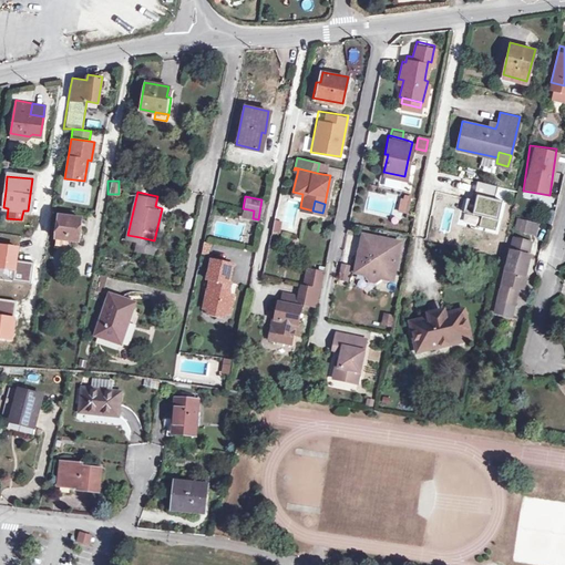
[(254,211),(243,208),(240,216),(253,218),(254,211)]
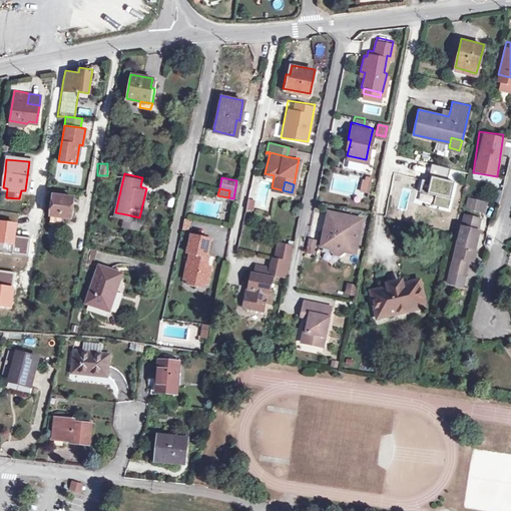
[(49,215),(60,217),(70,219),(70,218),(74,198),(52,195),(49,215)]
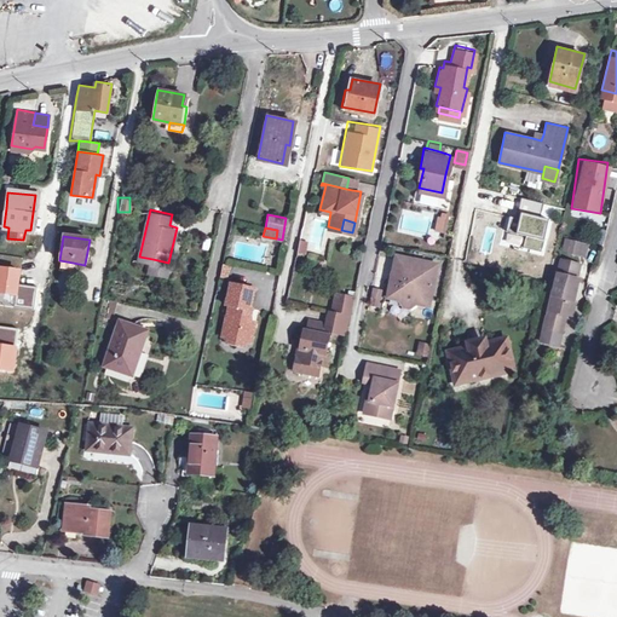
[(478,261),(491,263),(495,242),(482,240),(478,261)]
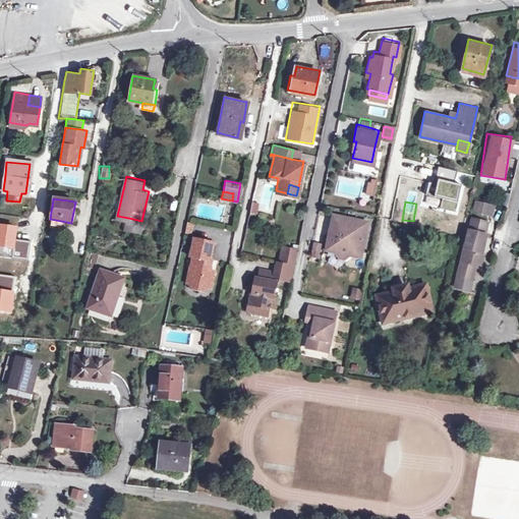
[(470,223),(458,269),(470,272),(474,256),(479,257),(482,245),(479,245),(483,226),(483,227),(486,215),(473,212),(470,223)]
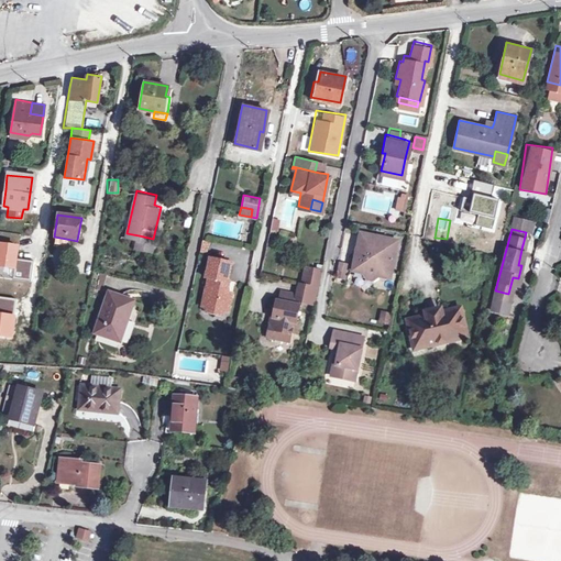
[(371,276),(376,273),(378,266),(389,268),(396,238),(359,230),(354,246),(362,249),(361,252),(355,251),(352,267),(361,270),(363,275),(371,276)]
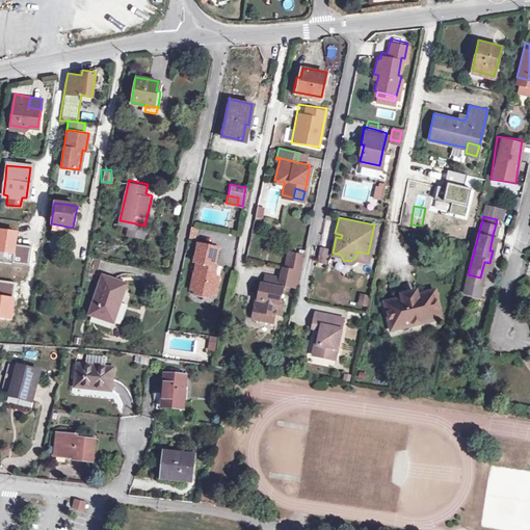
[(144,226),(131,222),(129,231),(142,235),(144,226)]
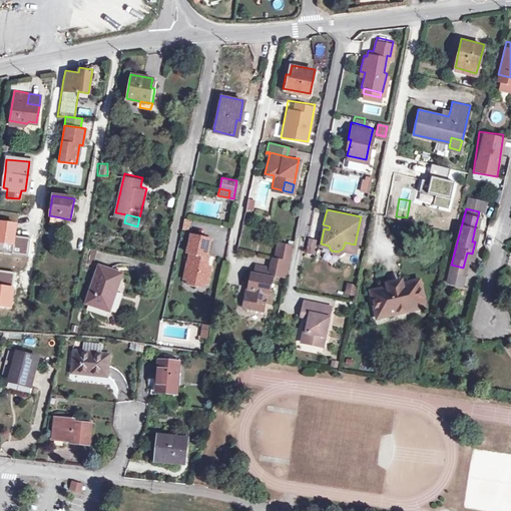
[(59,224),(60,217),(49,215),(48,223),(59,224)]
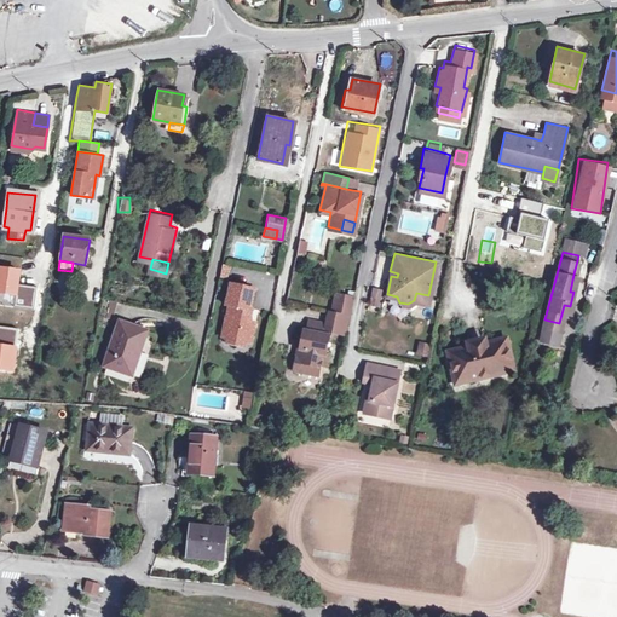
[(228,327),(225,335),(242,339),(243,335),(251,336),(252,326),(246,324),(248,319),(251,309),(248,307),(253,287),(229,282),(224,301),(226,303),(221,326),(228,327)]
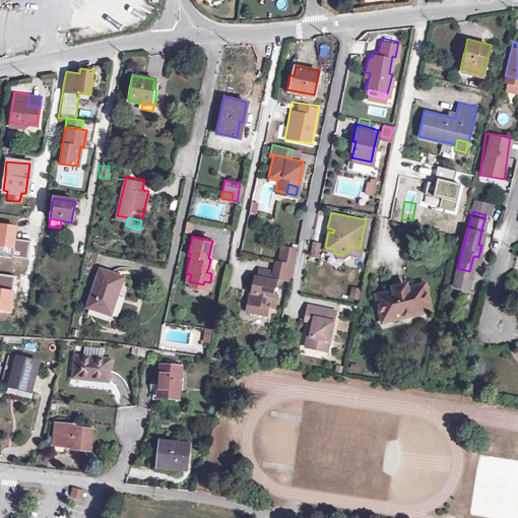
[(311,240),(309,255),(318,256),(320,241),(311,240)]
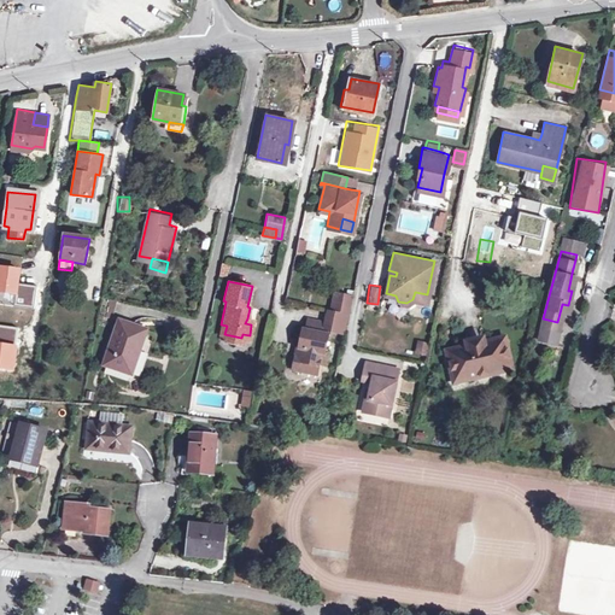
[(346,314),(350,294),(333,291),(328,310),(346,314)]
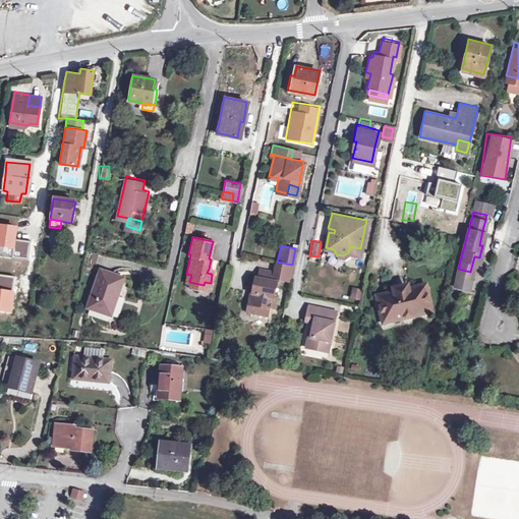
[(350,246),(348,252),(359,254),(360,248),(350,246)]
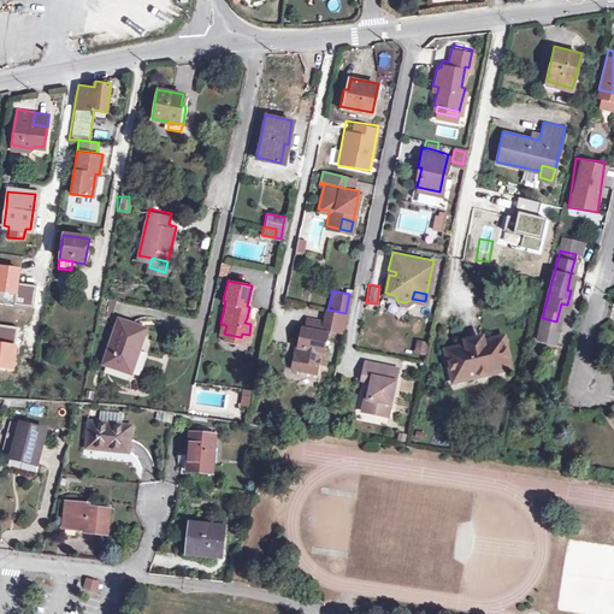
[(328,310),(325,310),(323,320),(329,322),(328,328),(342,331),(346,313),(328,310)]
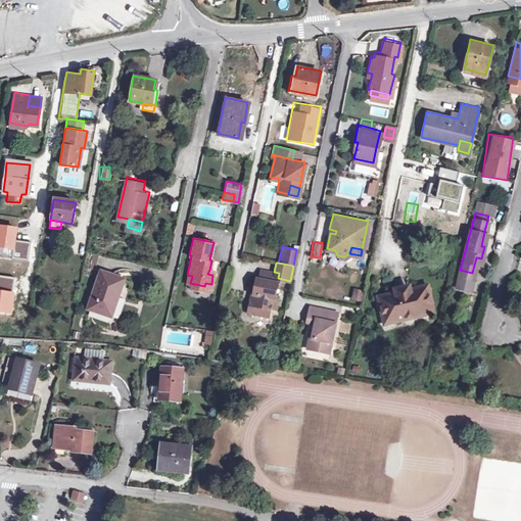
[(120,276),(100,269),(88,306),(108,314),(115,295),(112,294),(120,276)]
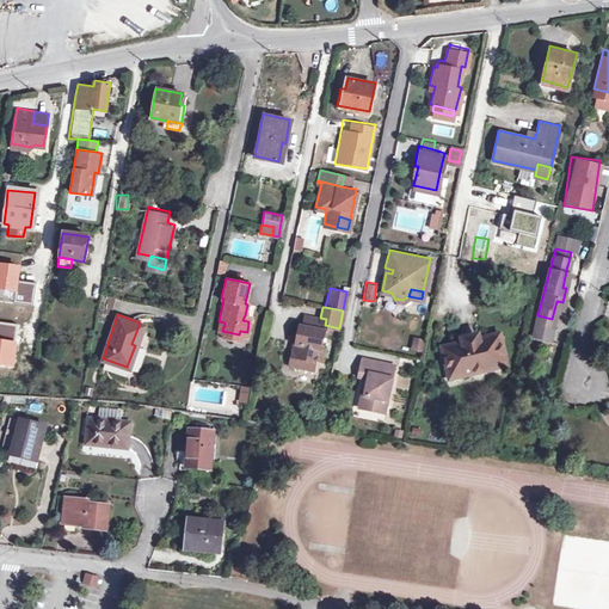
[(320,318),(302,314),(301,325),(297,324),(294,343),(291,343),(288,364),(312,370),(314,361),(320,362),(324,348),(320,348),(325,325),(326,319),(320,318)]
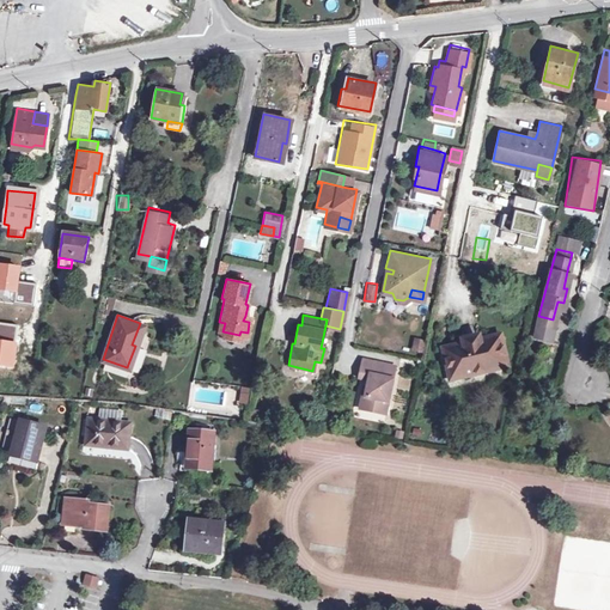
[(238,342),(239,335),(223,331),(221,337),(238,342)]
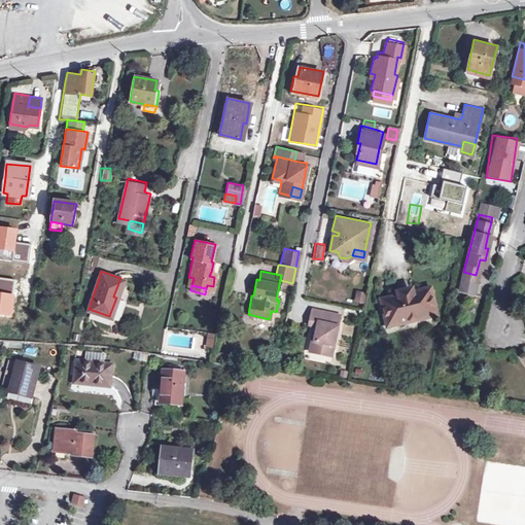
[(398,294),(381,299),(387,323),(433,313),(428,287),(411,291),(411,287),(397,290),(398,294)]
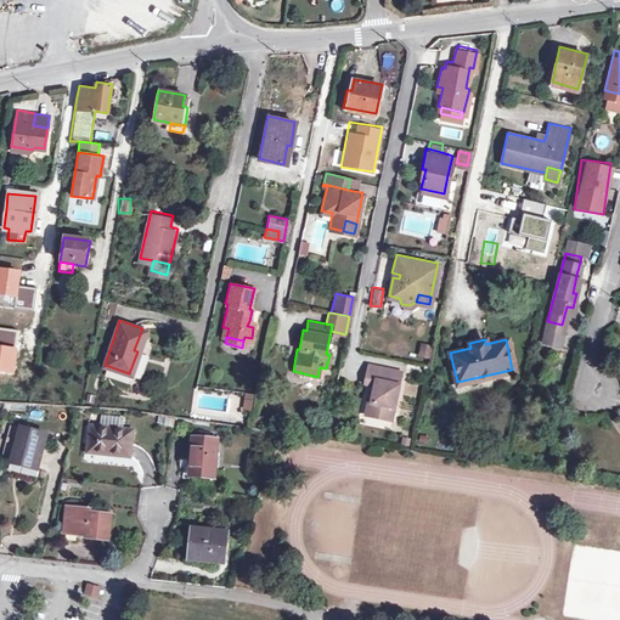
[(418,341),(416,354),(428,356),(432,343),(418,341)]
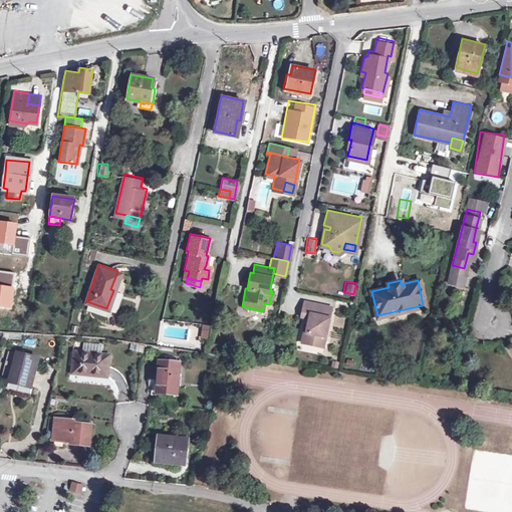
[(321,344),(330,304),(302,298),(300,309),(308,311),(305,329),(302,328),(300,340),(321,344)]
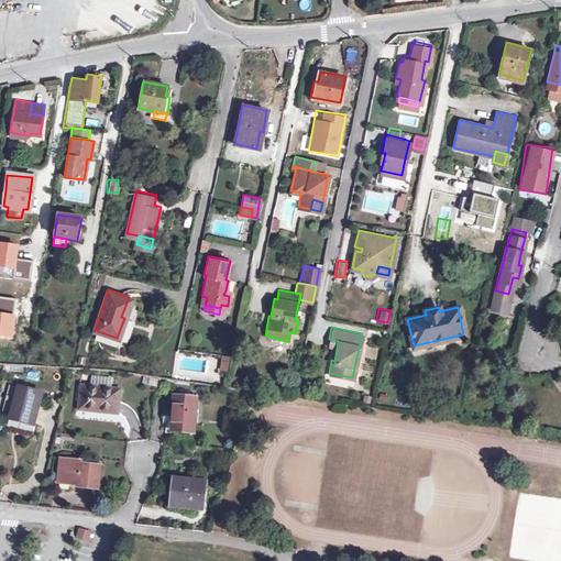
[(220,353),(217,367),(226,370),(228,355),(220,353)]
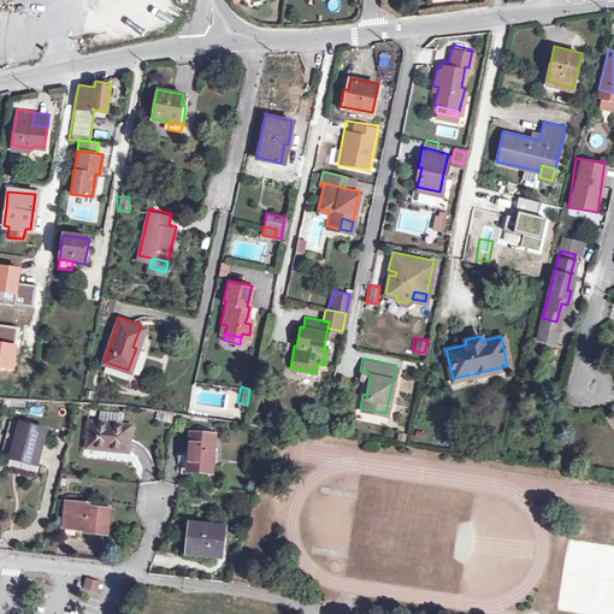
[(10,417),(5,436),(13,438),(19,419),(10,417)]
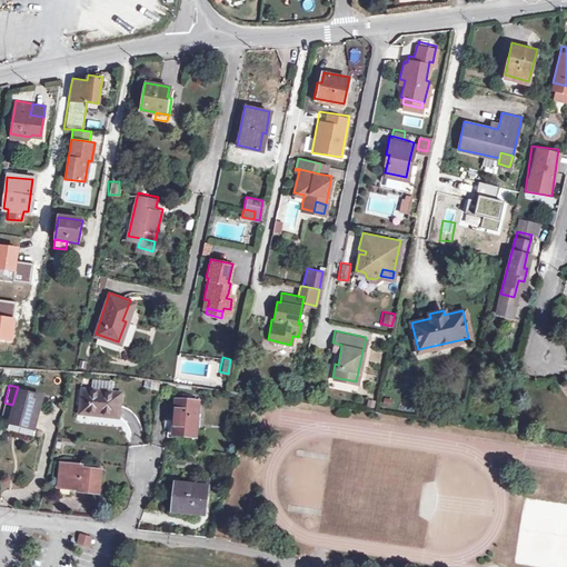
[(120,390),(82,386),(79,410),(117,415),(120,390)]
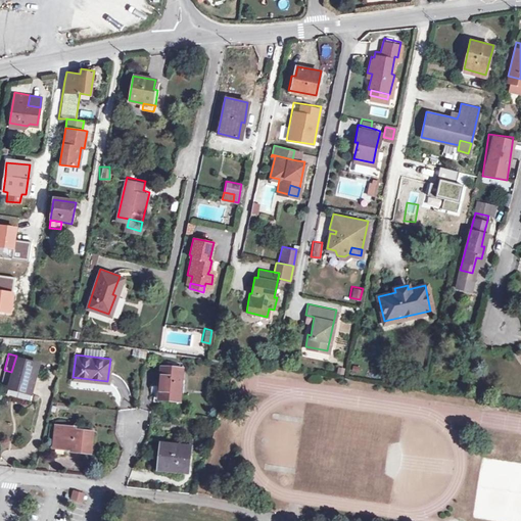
[(38,362),(16,356),(11,372),(4,370),(0,383),(8,384),(6,391),(29,397),(38,362)]
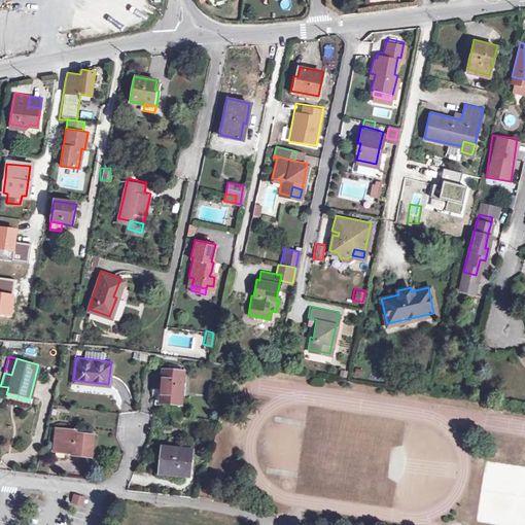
[(183,368),(168,366),(166,385),(162,385),(160,399),(180,401),(183,368)]
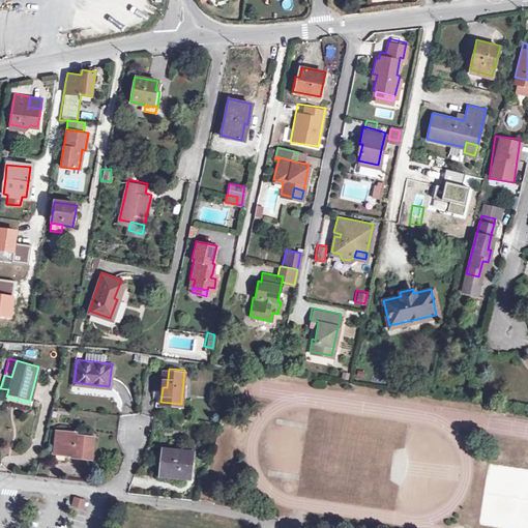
[(70,433),(53,431),(51,450),(68,452),(68,456),(87,458),(89,439),(69,437),(70,433)]
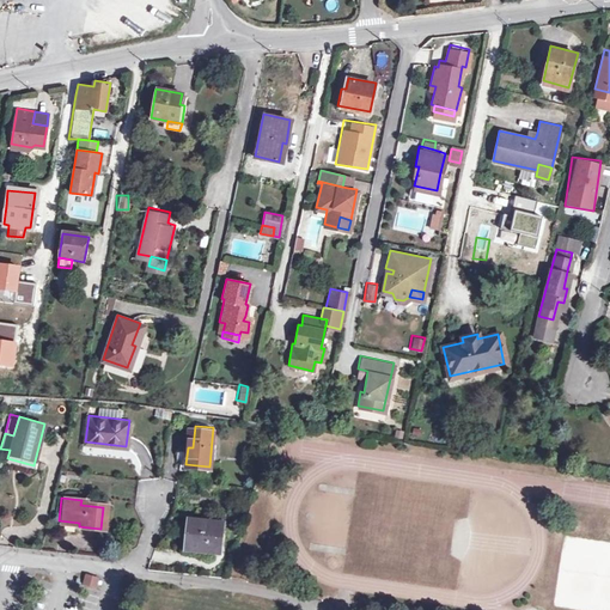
[(221,522),(187,518),(183,547),(218,551),(221,522)]
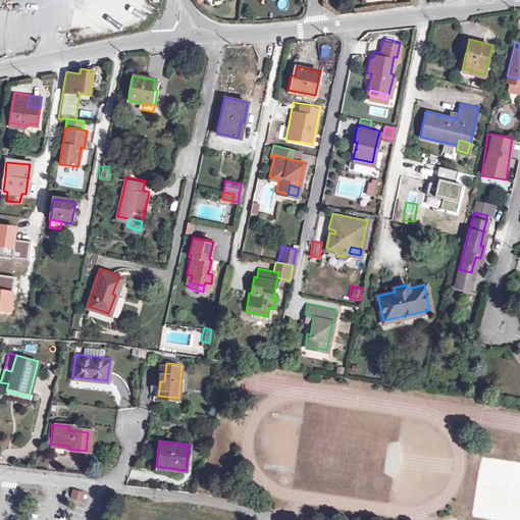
[(71,486),(67,497),(82,501),(85,491),(71,486)]
